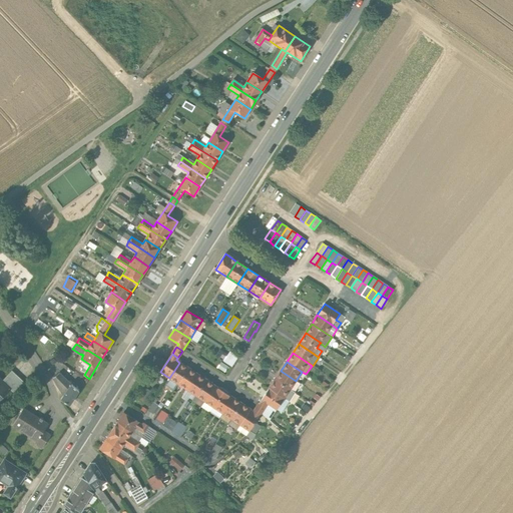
[(179,363),(169,378),(178,384),(188,368),(179,363)]
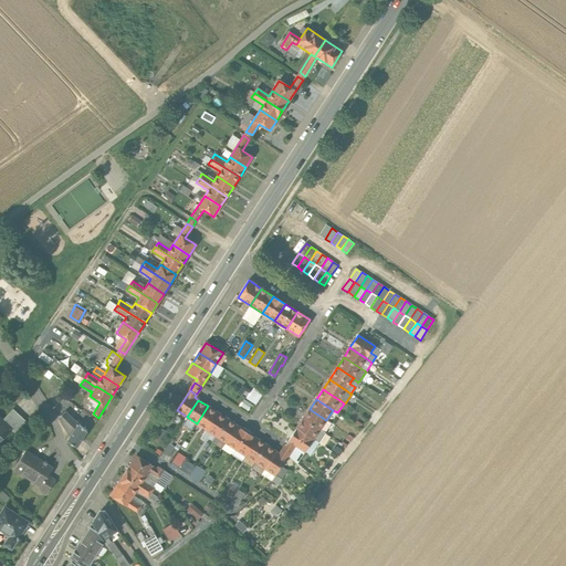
[(208,406),(197,423),(207,429),(218,412),(208,406)]
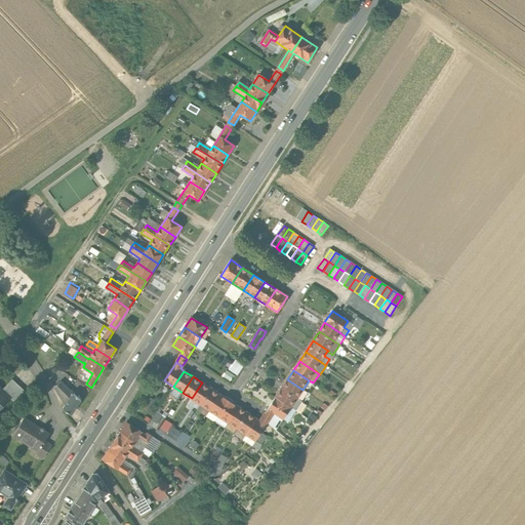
[(25,393),(10,379),(0,390),(10,400),(14,403),(25,393)]
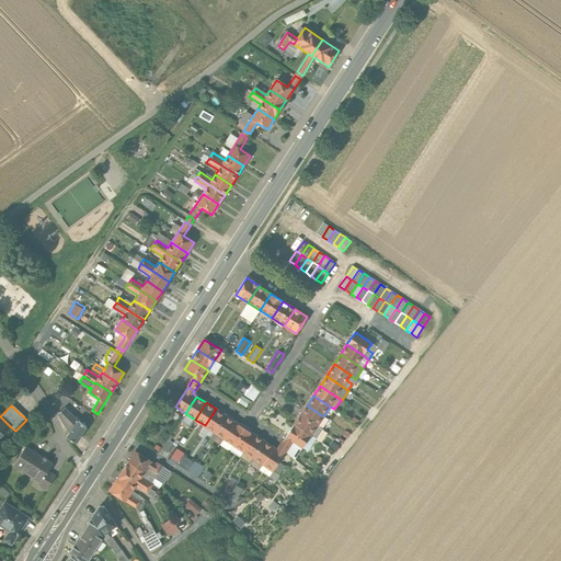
[(323,416),(307,405),(300,414),(317,425),(323,416)]
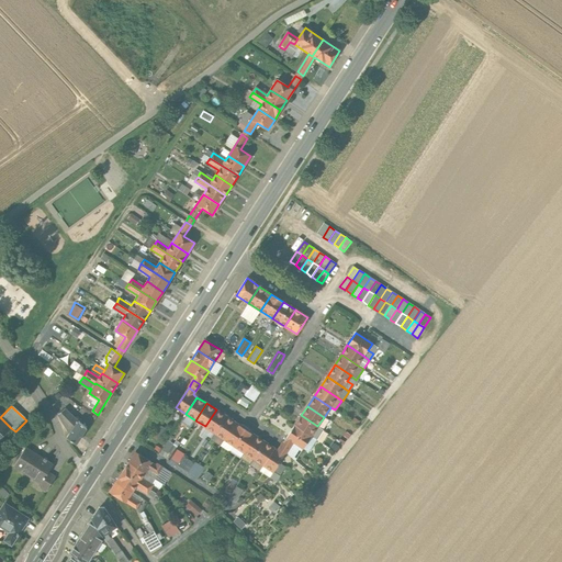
[(78,420),(65,408),(58,414),(69,434),(78,420)]
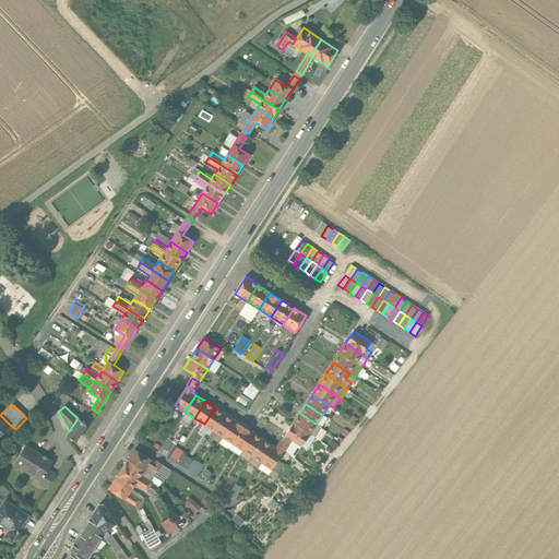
[(215,407),(204,424),(214,430),(224,414),(215,407)]
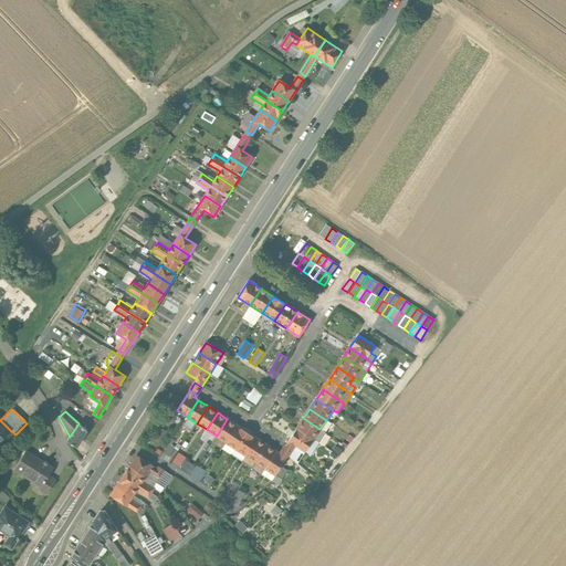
[(320,429),(303,418),(296,428),(314,439),(313,439),(318,443),(325,433),(320,429)]
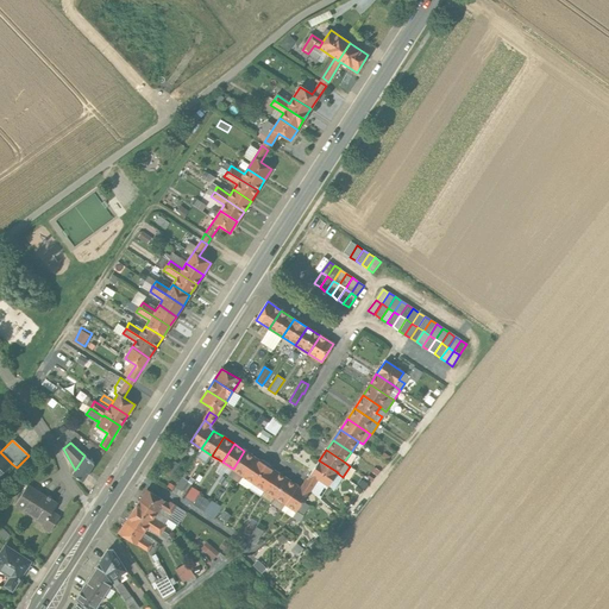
[(0,452),(0,451),(0,476),(12,464),(0,452)]
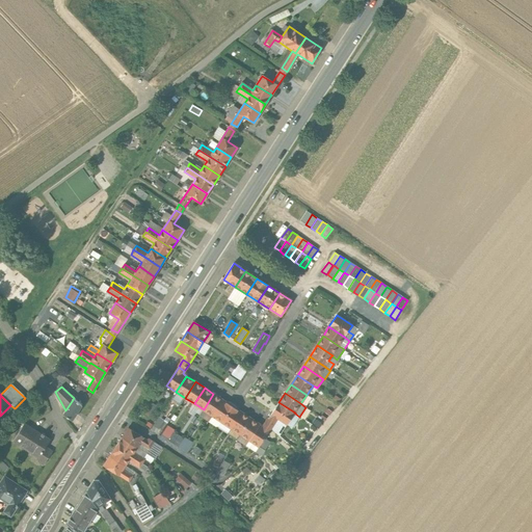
[(213,394),(204,409),(212,416),(222,400),(213,394)]
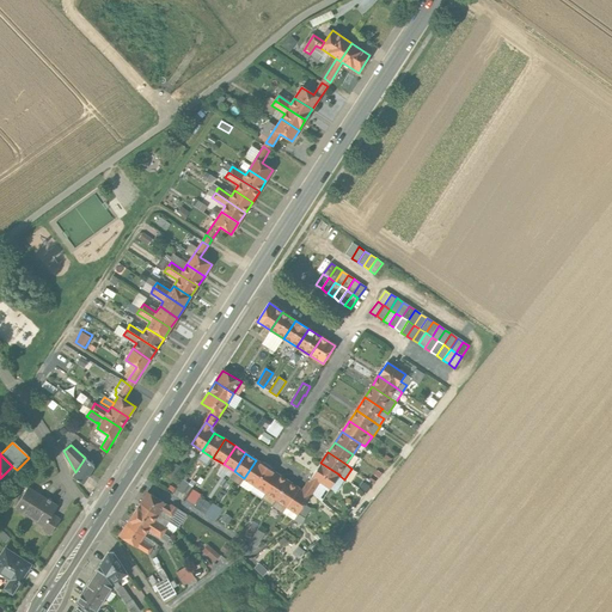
[(75,472),(73,477),(83,483),(93,466),(85,458),(75,472)]
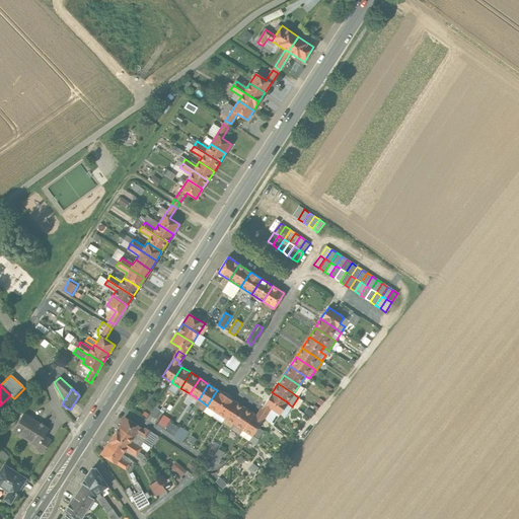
[(217,390),(207,405),(216,412),(226,396),(217,390)]
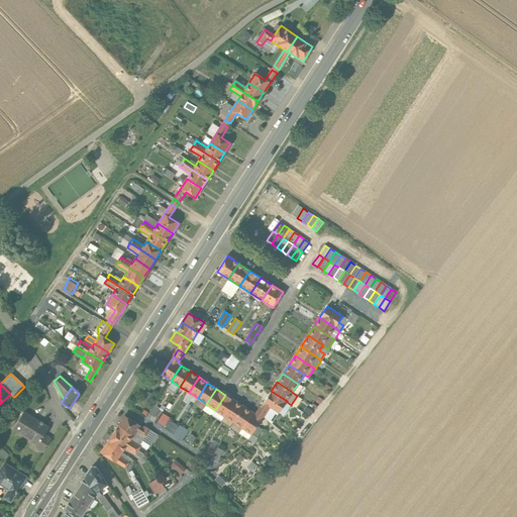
[(287,401),(271,391),(256,413),(263,417),(270,407),(275,410),(279,412),(279,413),(286,401),(287,401)]
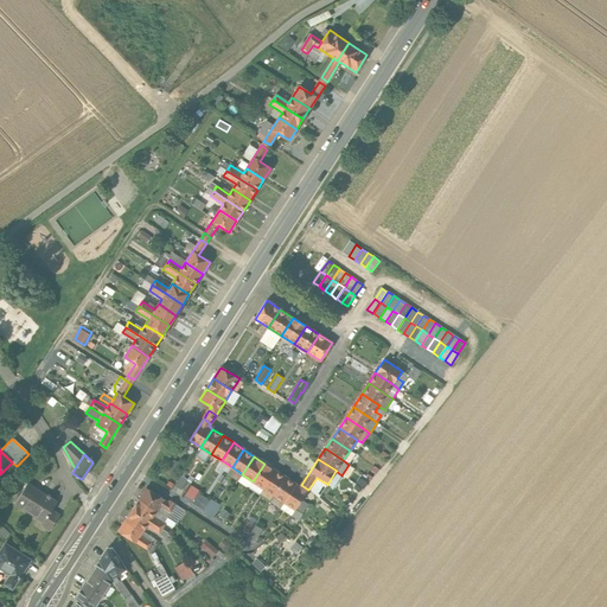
[(275,471),(264,464),(253,481),(263,489),(275,471)]
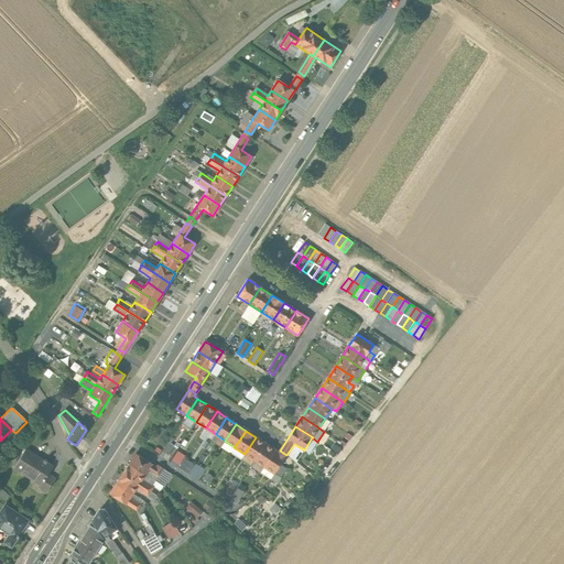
[(256,437),(245,454),(255,461),(266,444),(256,437)]
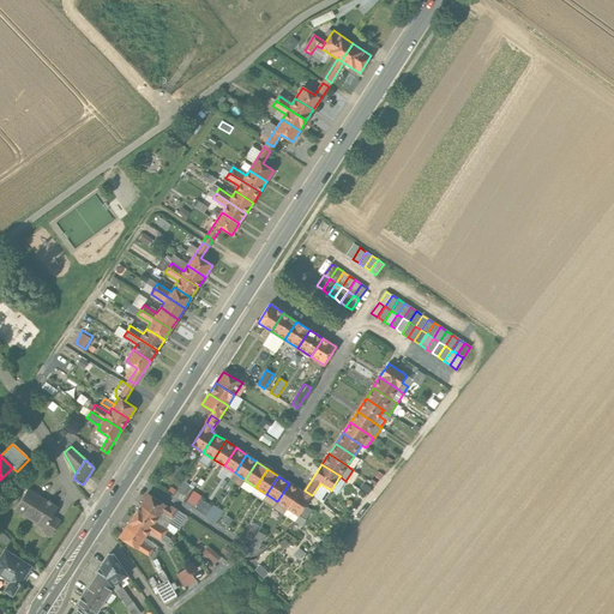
[(180,491),(188,495),(196,486),(186,480),(180,491)]
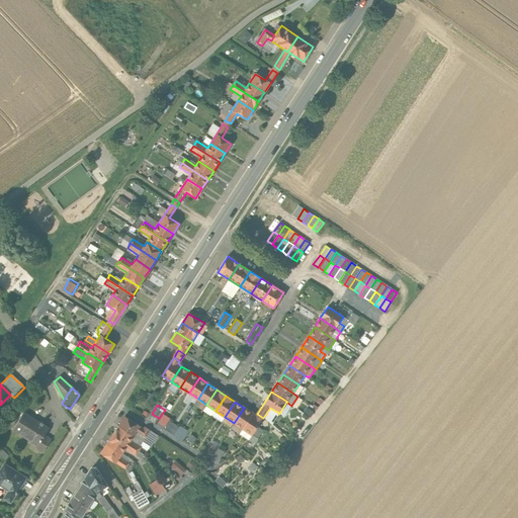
[(244,408),(234,423),(231,427),(231,428),(240,434),(243,429),(253,413),(244,408)]
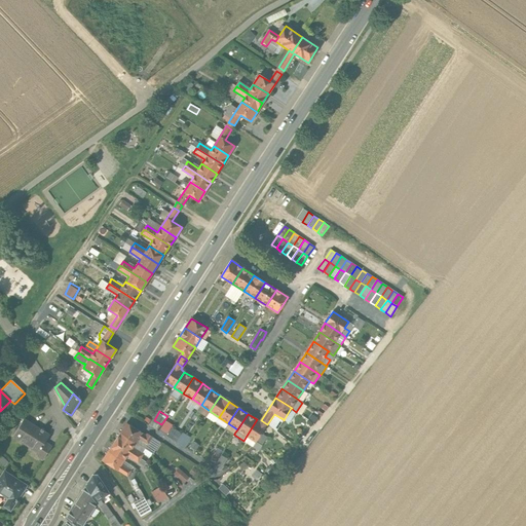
[(25,418),(14,435),(39,451),(45,442),(50,435),(44,430),(45,429),(42,427),(41,429),(25,418)]
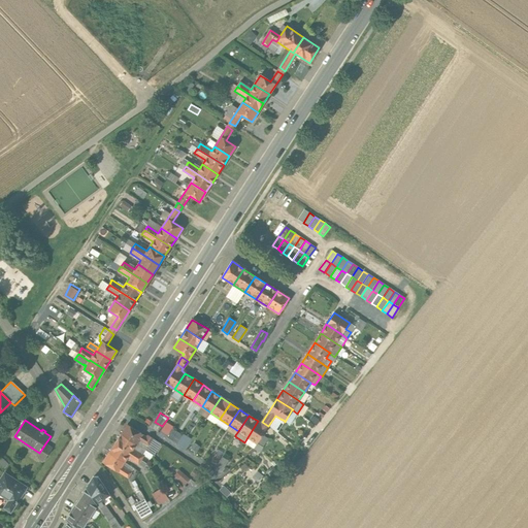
[(258,421),(248,437),(244,442),(254,449),(268,426),(262,422),(261,424),(258,421)]
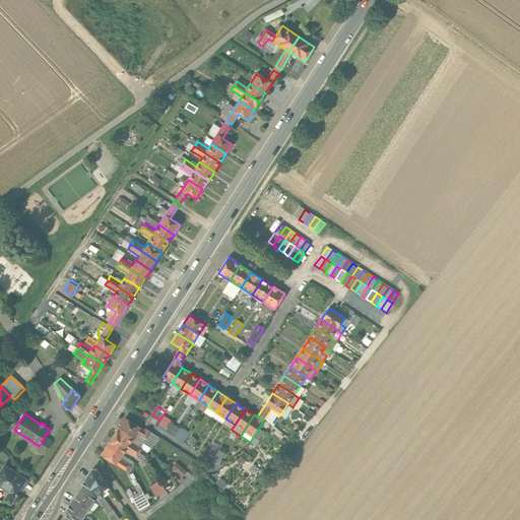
[(132,420),(126,417),(119,428),(134,437),(136,433),(146,439),(150,432),(145,429),(144,430),(140,428),(131,421),(132,420)]
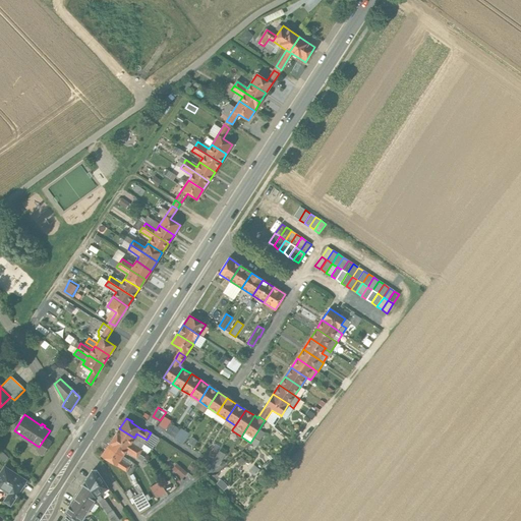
[(173,421),(168,430),(186,442),(191,432),(173,421)]
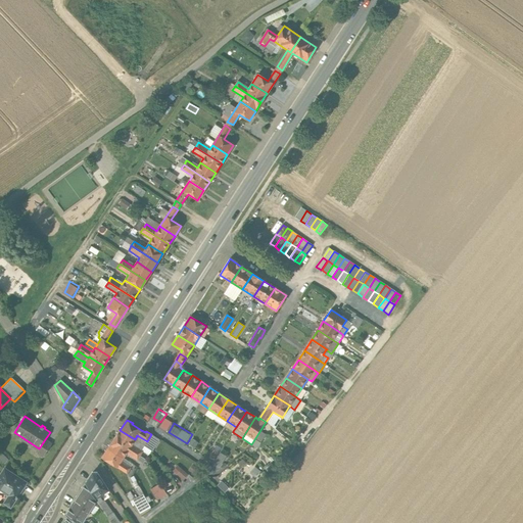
[(135,439),(120,430),(113,439),(140,456),(143,452),(132,444),(135,439)]
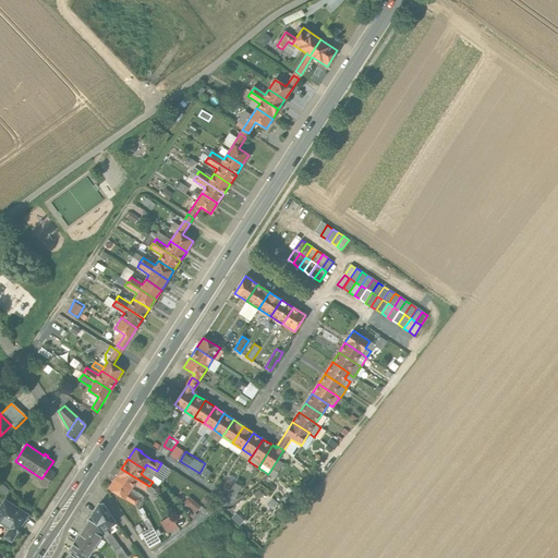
[(56,474),(48,469),(41,478),(45,480),(43,486),(46,488),(56,474)]
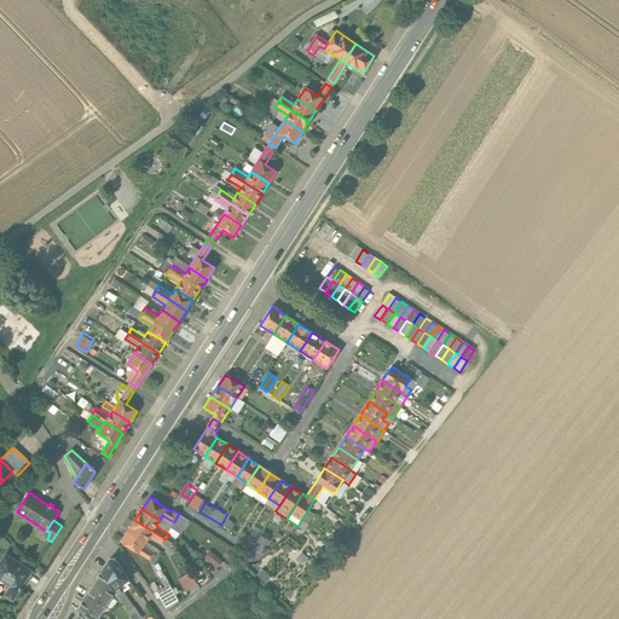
[(166,539),(134,520),(128,530),(145,542),(149,536),(162,544),(166,539)]
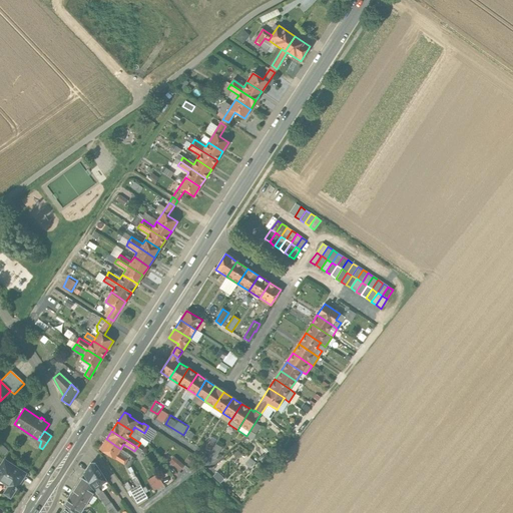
[(120,449),(106,439),(100,448),(124,464),(127,459),(118,453),(120,449)]
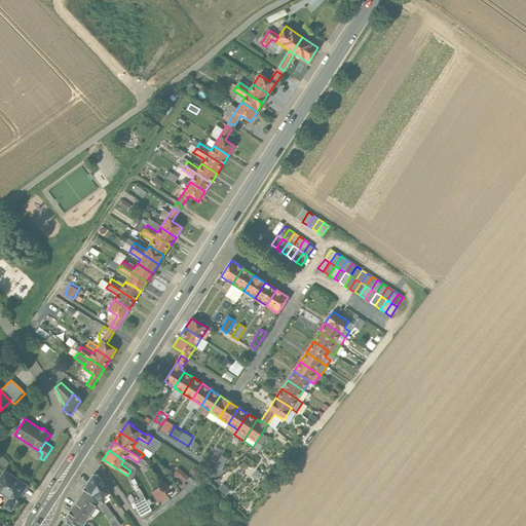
[(181,466),(176,473),(187,483),(192,477),(181,466)]
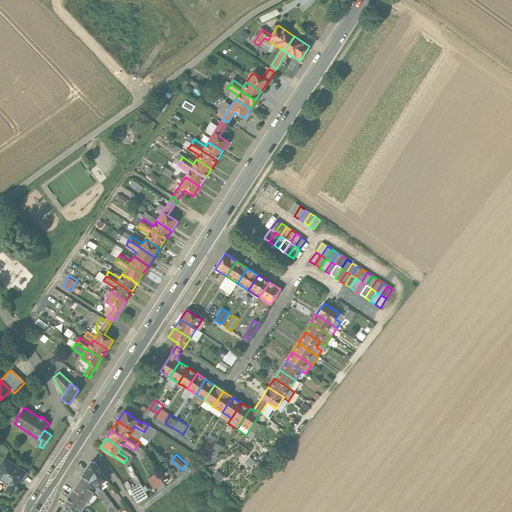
[(26,472),(5,458),(0,465),(0,478),(10,484),(5,492),(11,496),(16,488),(17,488),(19,485),(18,485),(26,472)]
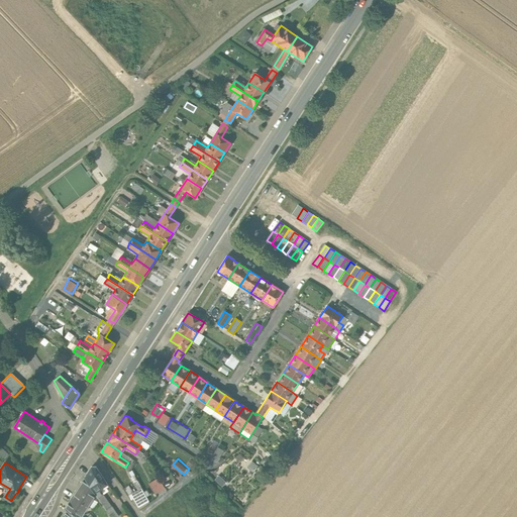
[(107,485),(96,467),(91,467),(84,478),(94,493),(107,485)]
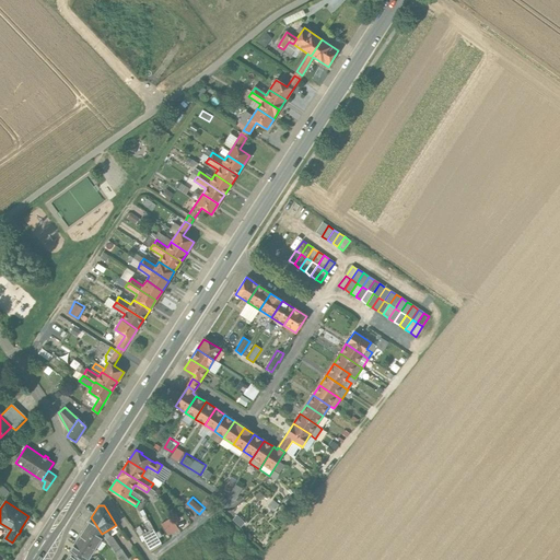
[(245,523),(236,515),(232,520),(241,527),(245,523)]
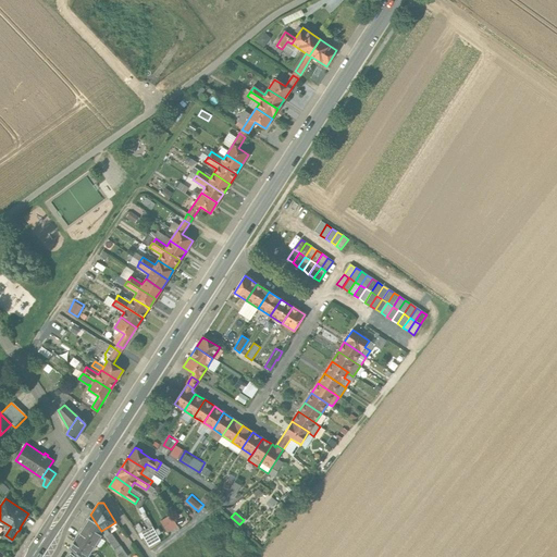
[(174,514),(163,518),(168,531),(178,528),(174,514)]
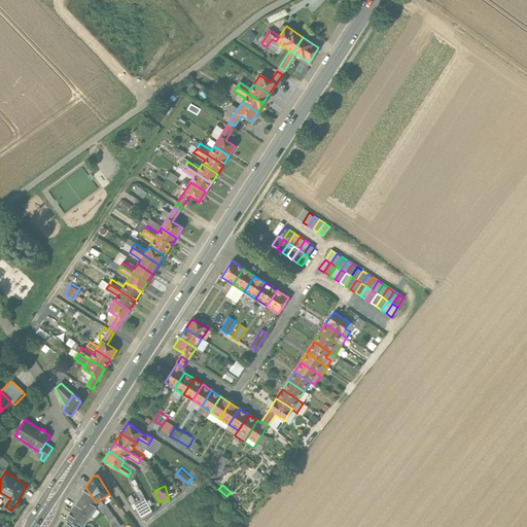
[(85,487),(65,518),(68,520),(78,526),(96,502),(85,487)]
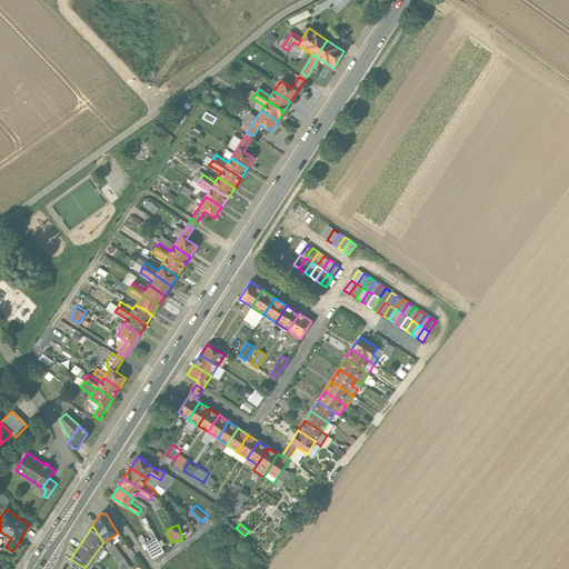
[(155,558),(167,551),(158,536),(146,542),(155,558)]
